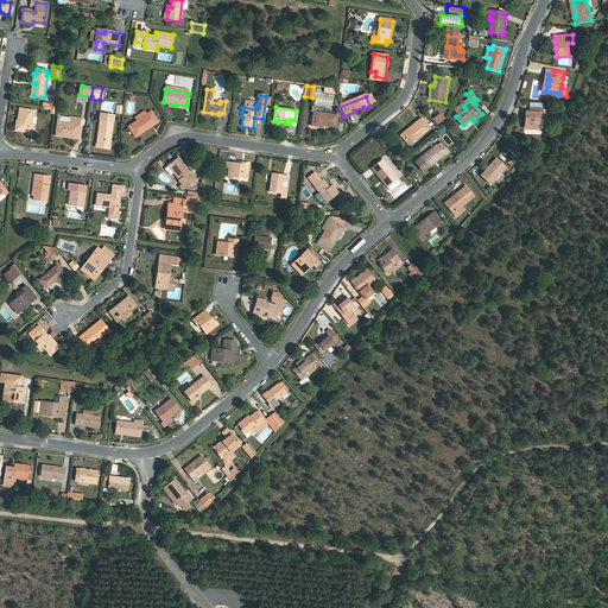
[(18,109),(17,115),(20,115),(19,121),(17,121),(16,131),(26,132),(26,135),(32,135),(33,126),(30,126),(31,112),(18,109)]
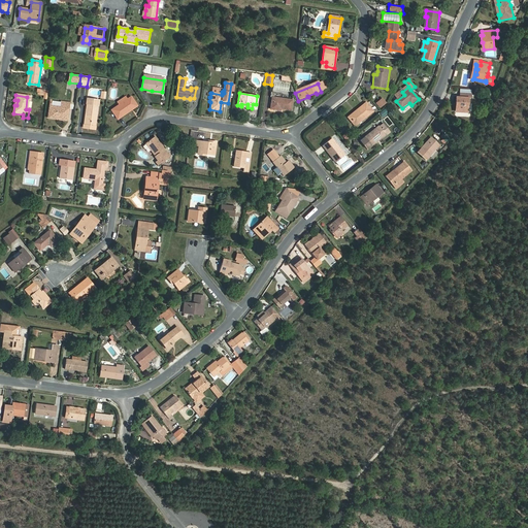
[(126,96),(117,102),(119,104),(127,99),(126,96)]
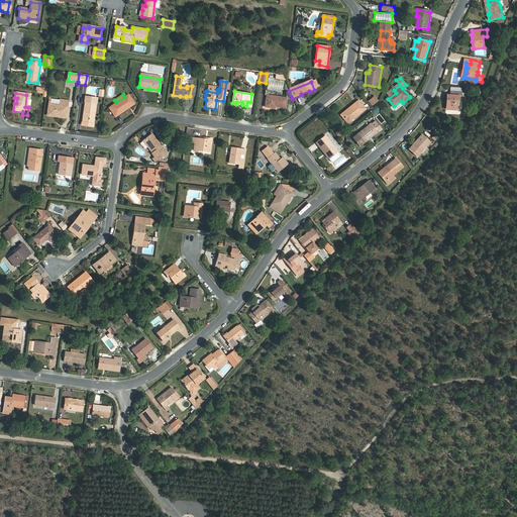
[(447,94),(446,105),(448,105),(448,110),(458,111),(459,95),(447,94)]
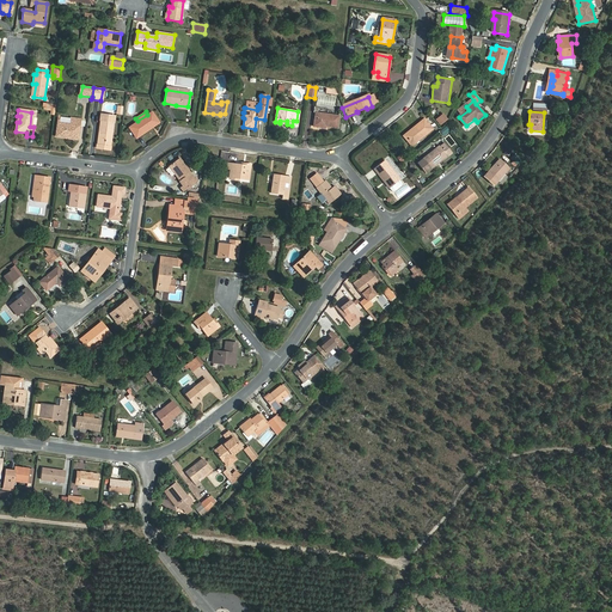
[(129,127),(135,136),(140,134),(142,135),(153,128),(152,126),(158,122),(152,112),(129,127)]
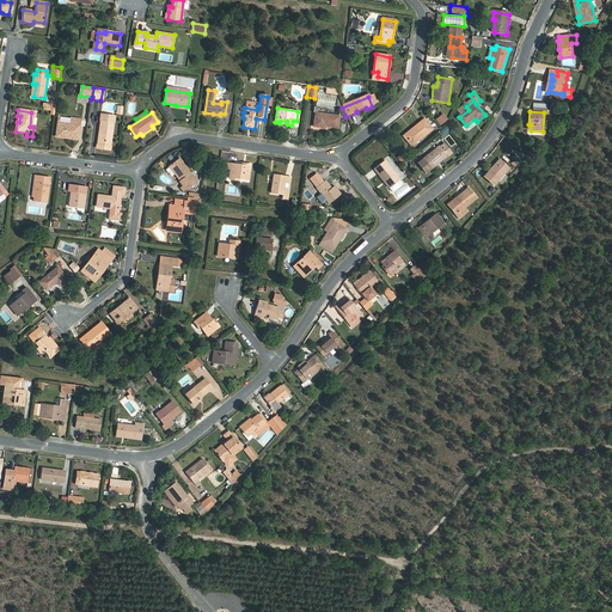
[(340,117),(317,112),(314,127),(326,129),(326,127),(338,128),(340,117)]
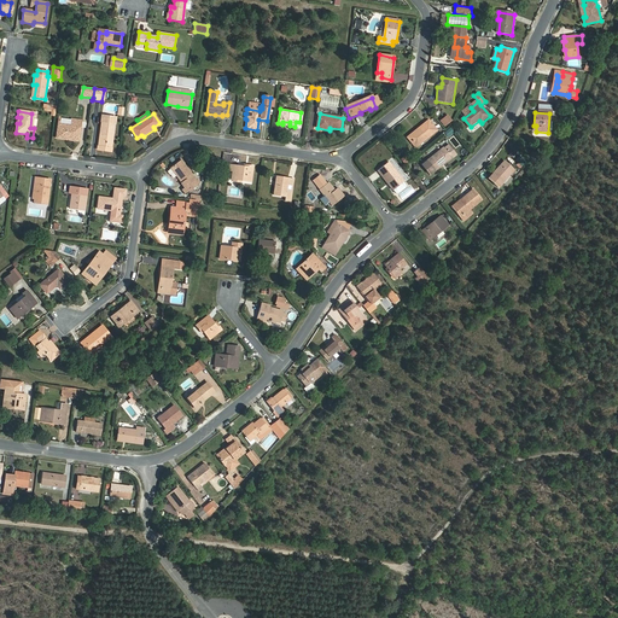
[(444,127),(452,121),(447,115),(438,121),(444,127)]
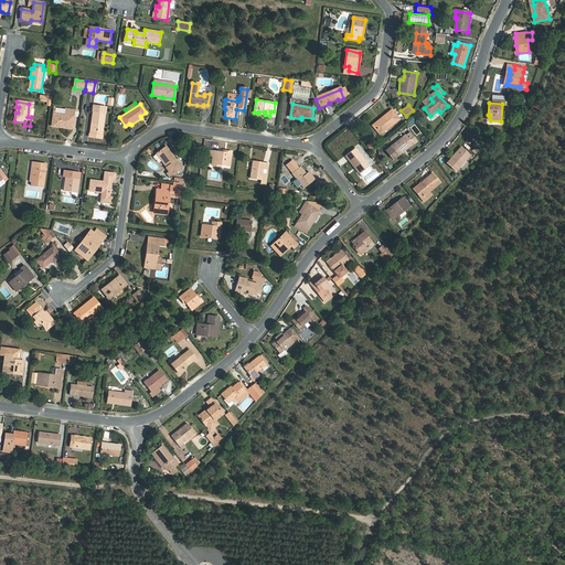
[(53,113),(53,119),(55,119),(55,126),(72,128),(75,110),(66,109),(65,114),(53,113)]
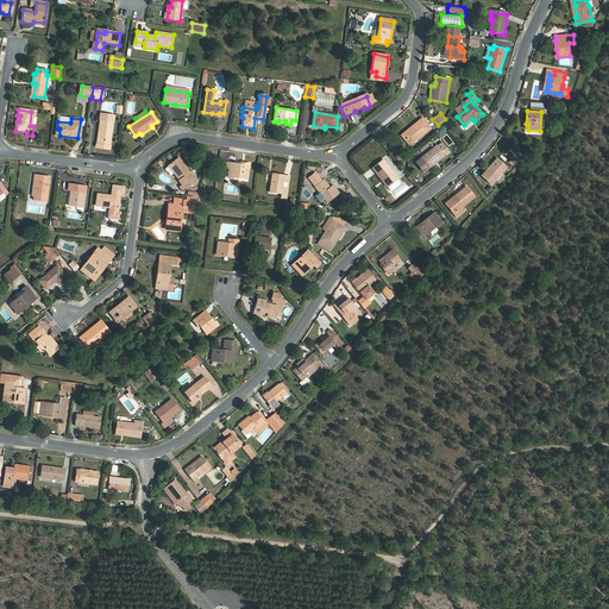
[(431,129),(422,118),(412,127),(413,129),(405,136),(412,144),(431,129)]
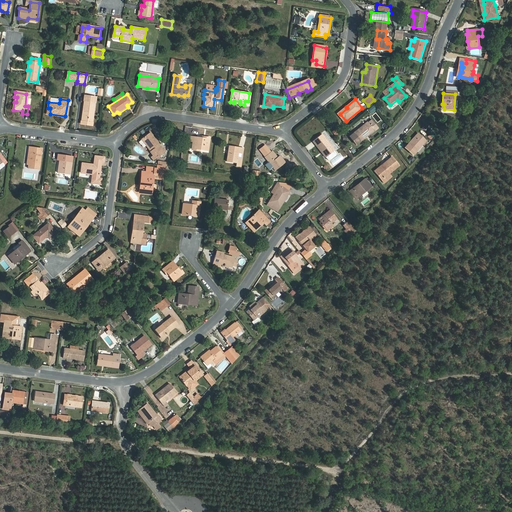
[(84,101),(81,121),(92,123),(94,103),(84,101)]
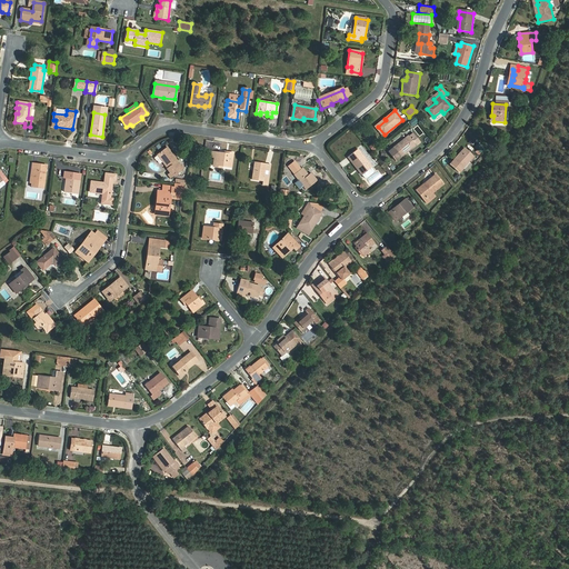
[(415,118),(408,122),(412,127),(418,122),(415,118)]
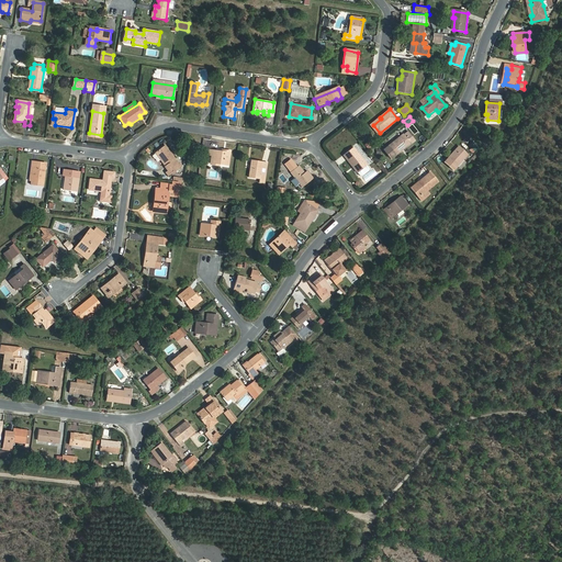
[(381,119),(380,117),(370,125),(378,134),(380,133),(373,125),(381,119)]
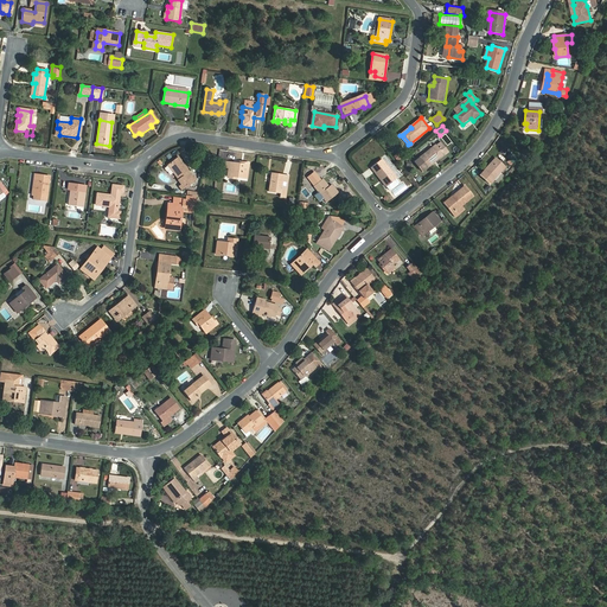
[(449,153),(441,142),(438,146),(446,157),(449,153)]
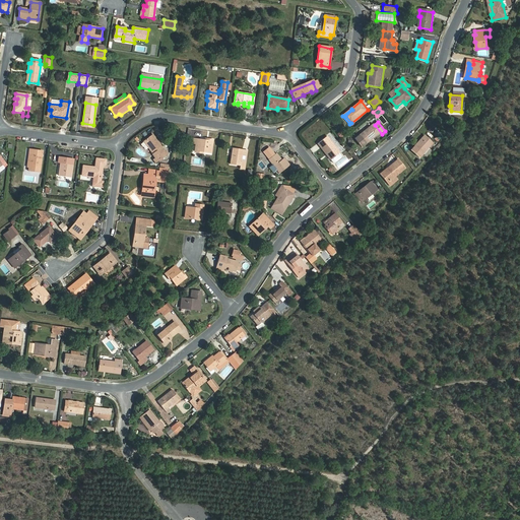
[(382,134),(375,125),(361,136),(367,145),(382,134)]
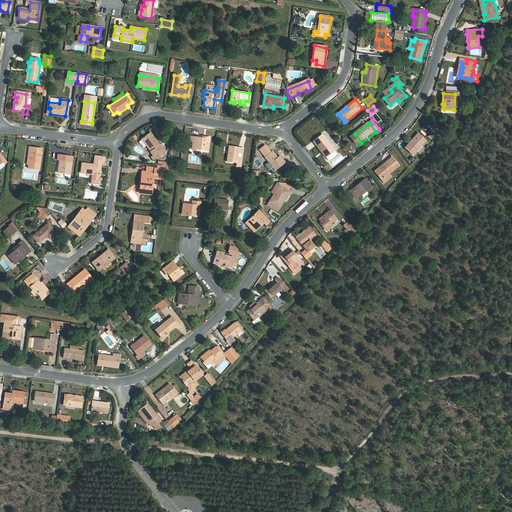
[(354,133),(350,136),(357,145),(360,142),(354,133)]
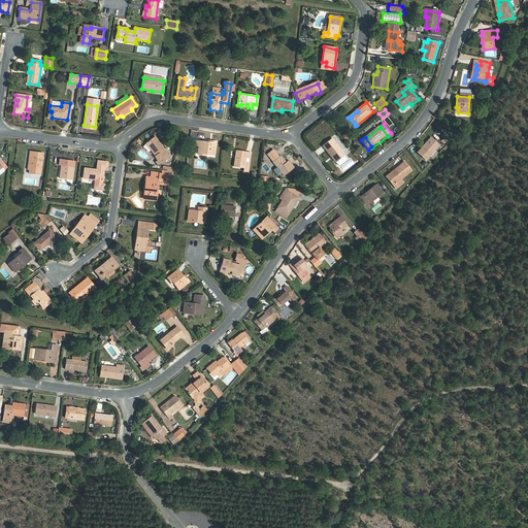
[(155,138),(145,144),(156,158),(165,152),(155,138)]
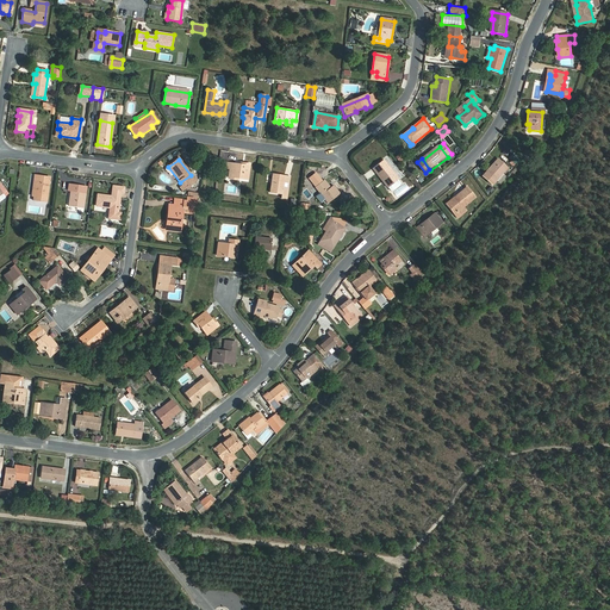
[(509,168),(499,160),(484,176),(493,185),(509,168)]
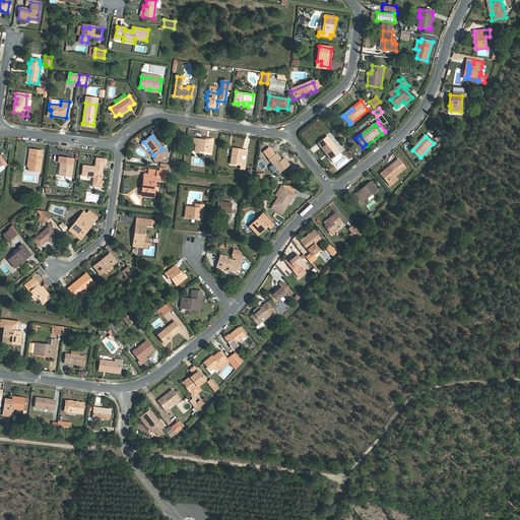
[(318,144),(326,154),(327,153),(331,158),(339,152),(327,137),(318,144)]
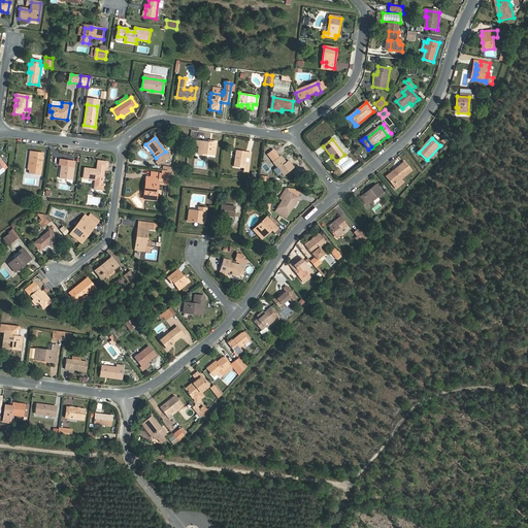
[(198,146),(198,151),(204,152),(203,157),(205,157),(205,155),(215,156),(217,142),(211,141),(211,143),(208,142),(196,141),(196,146),(198,146)]
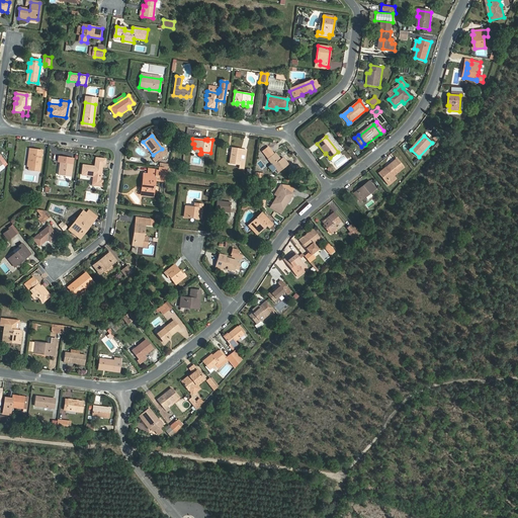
[(243,149),(233,148),(231,164),(241,165),(241,168),(245,169),(246,160),(242,160),(243,149)]
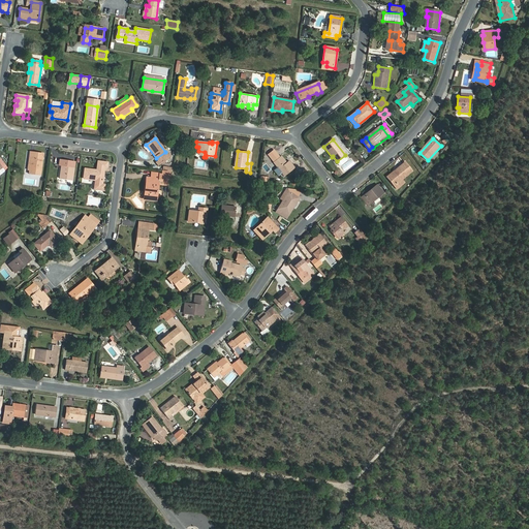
[(165,152),(156,158),(159,161),(167,155),(165,152)]
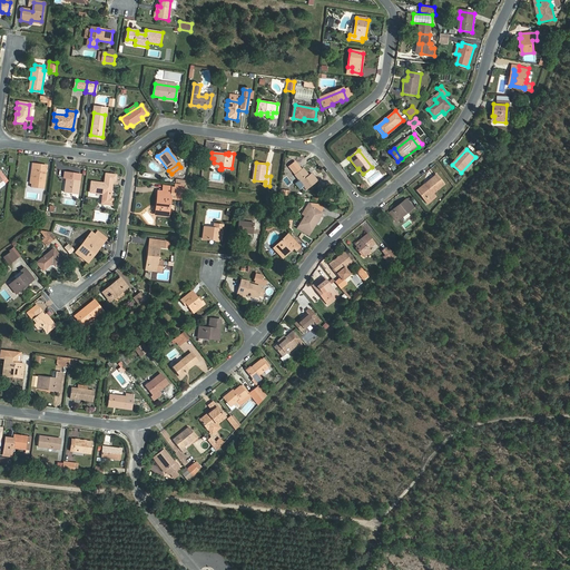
[(46,167),(31,165),(31,172),(32,173),(31,188),(42,190),(46,167)]
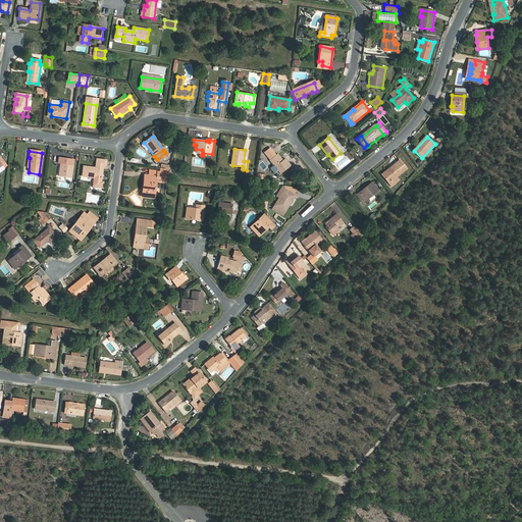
[(168,157),(165,153),(157,159),(154,161),(157,165),(168,157)]
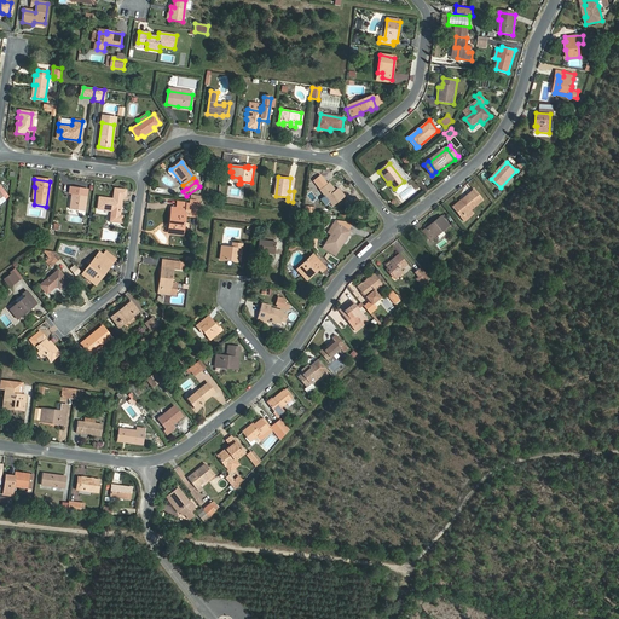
[(394,189),(393,190),(397,195),(399,195),(406,189),(408,186),(404,181),(394,189)]
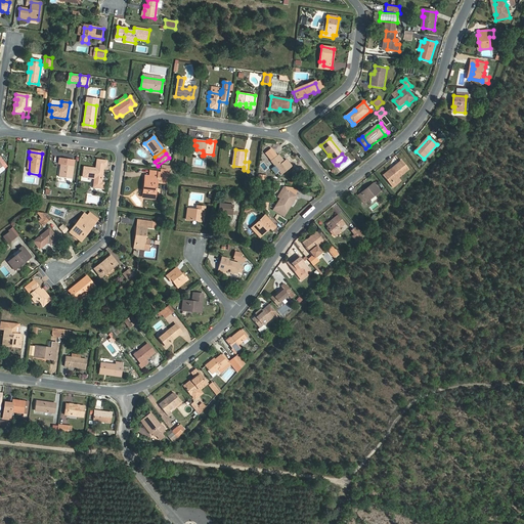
[(282,162),(277,156),(271,161),(282,173),(292,166),(287,160),(285,161),(282,162)]
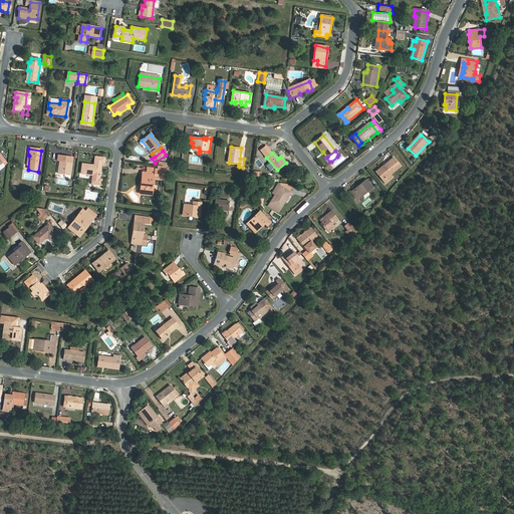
[(69,176),(71,163),(71,158),(57,156),(56,161),(59,162),(58,175),(69,176)]
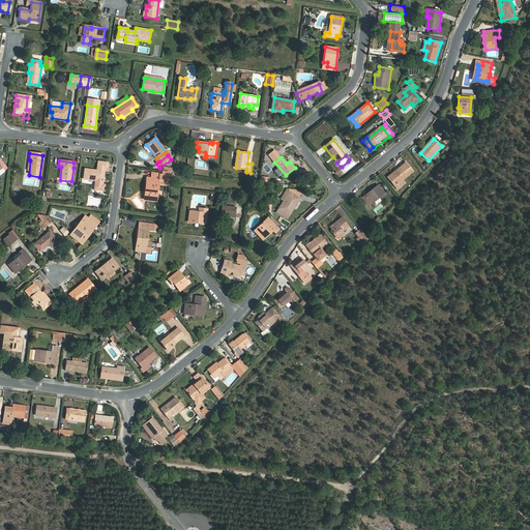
[(107,163),(99,162),(98,168),(97,167),(96,172),(85,170),(84,180),(95,181),(94,190),(104,192),(105,186),(101,186),(105,168),(106,168),(107,163)]
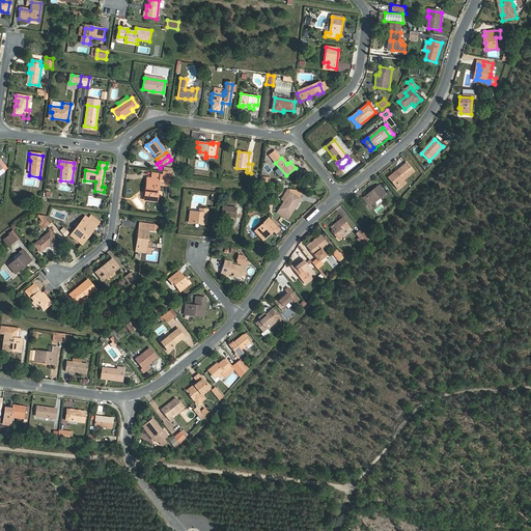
[(389,178),(397,187),(403,182),(414,172),(407,164),(389,178)]
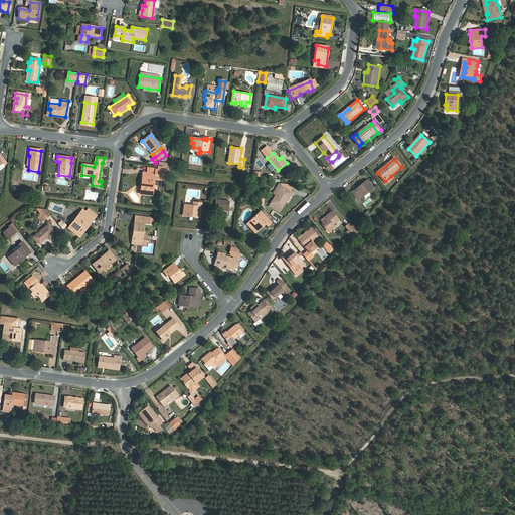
[(147,176),(144,176),(144,180),(141,179),(140,187),(142,188),(141,196),(152,197),(153,188),(151,188),(152,182),(154,182),(155,178),(165,179),(165,173),(156,172),(148,171),(147,176)]
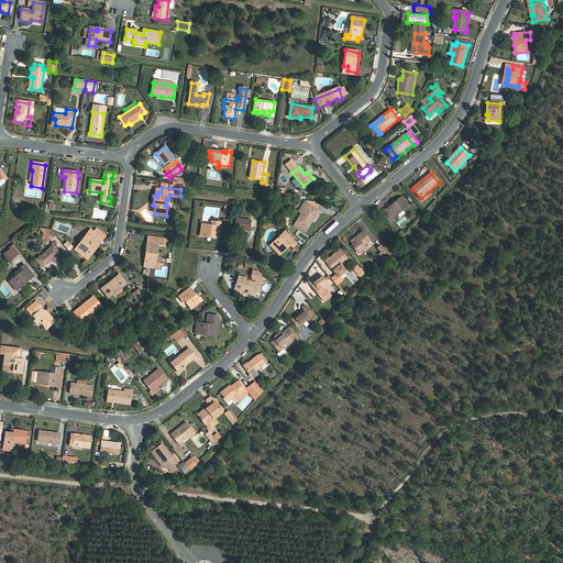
[(428,192),(421,198),(424,201),(431,196),(428,192)]
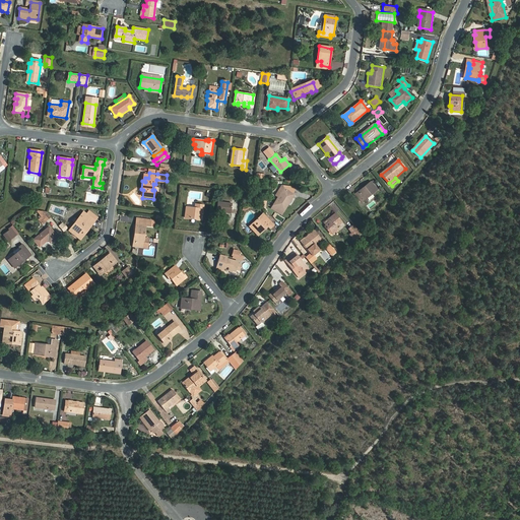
[(377,191),(370,182),(354,195),(362,203),(377,191)]
